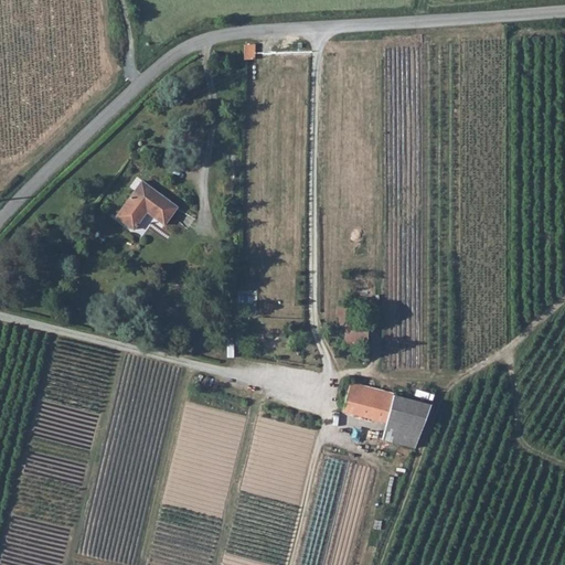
[(243,45),(242,61),(253,61),(253,44),(243,45)]
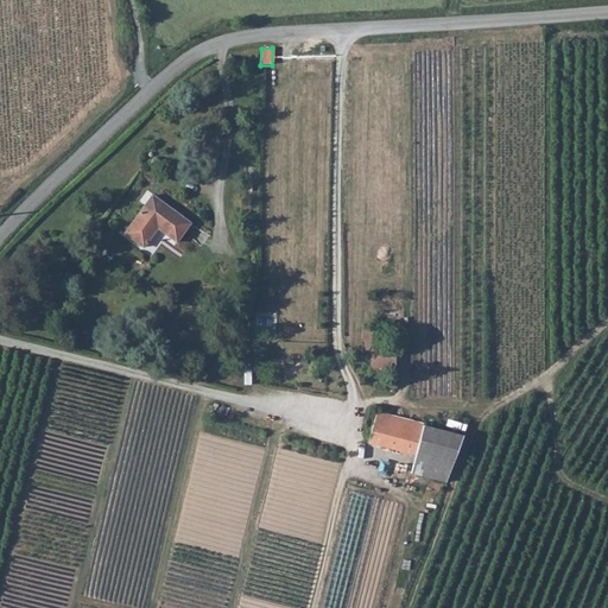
[(139,248),(153,227),(173,239),(185,220),(153,197),(147,194),(120,234),(139,248)]
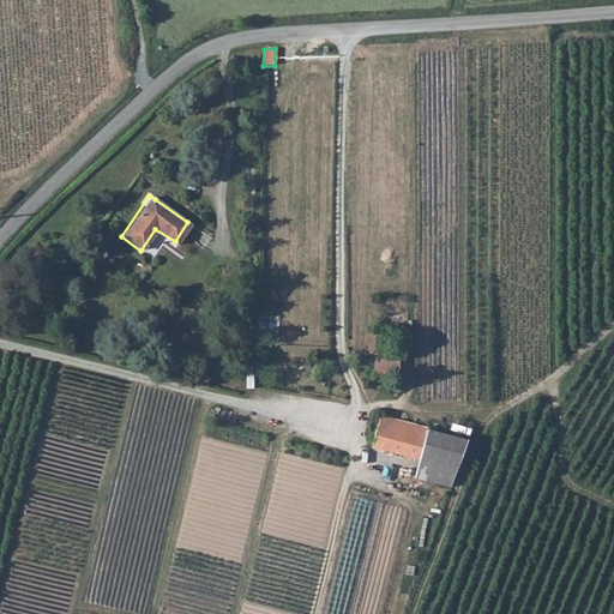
[(390,372),(391,333),(368,332),(367,353),(375,353),(375,372),(390,372)]
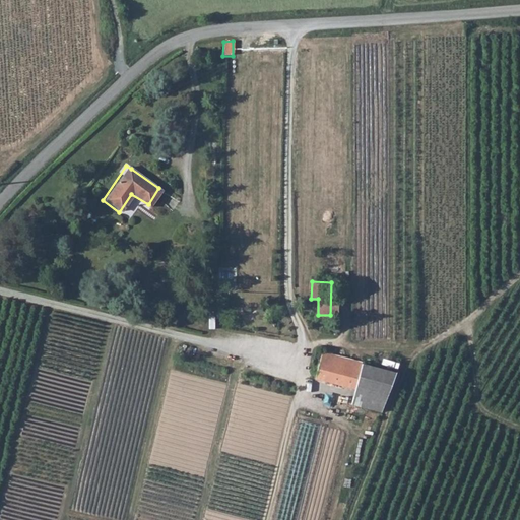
[(321,356),(315,377),(324,380),(336,383),(339,362),(321,356)]
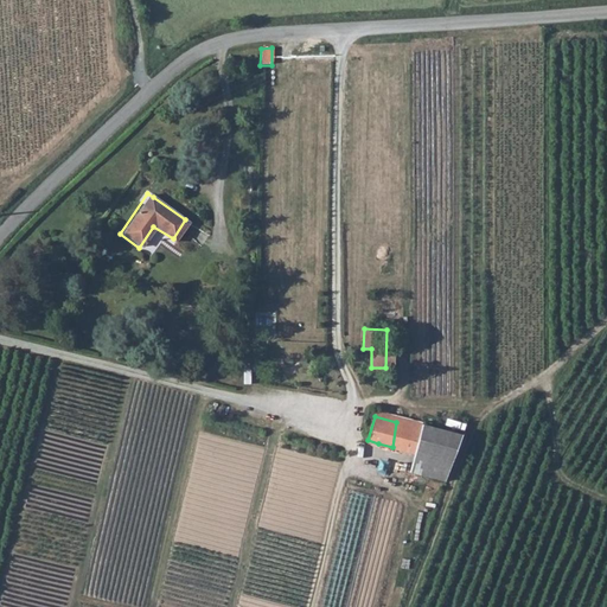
[(396,422),(393,447),(415,453),(411,471),(445,480),(459,433),(423,425),(422,429),(396,422)]
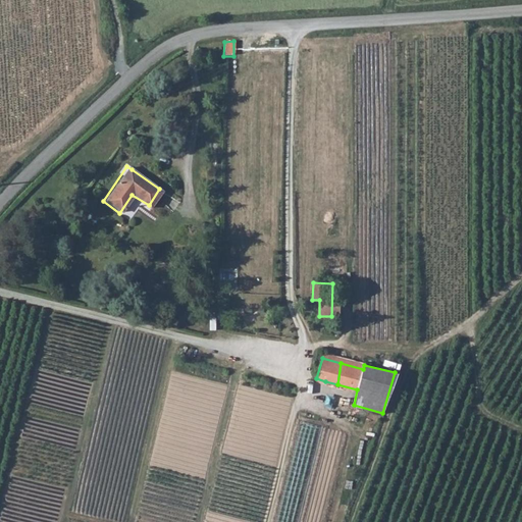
All buildings are outlined.
